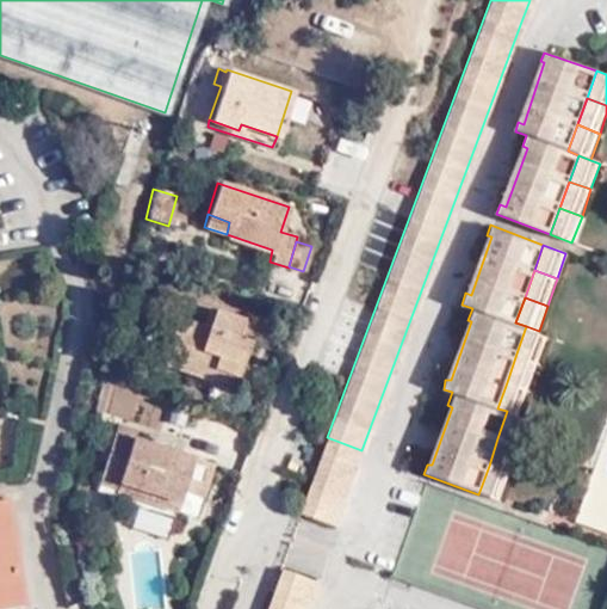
[(211,368),(235,375),(247,342),(253,343),(259,325),(208,307),(202,326),(175,317),(160,364),(209,377),(211,368)]
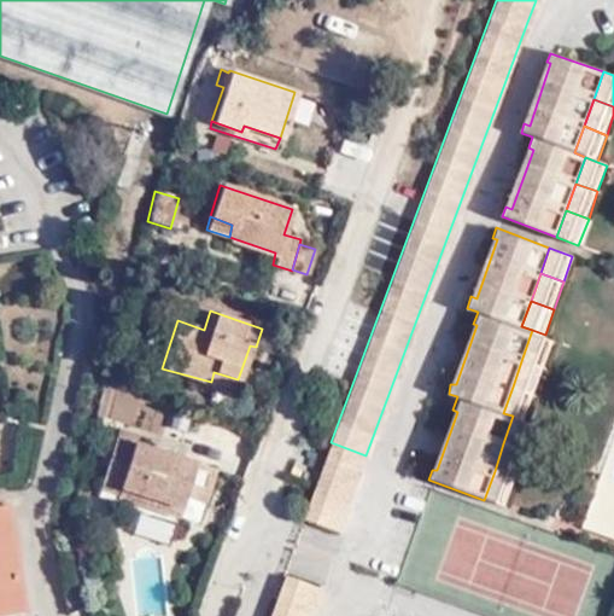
[(545,335),(532,330),(522,358),(545,366),(555,340),(545,335)]
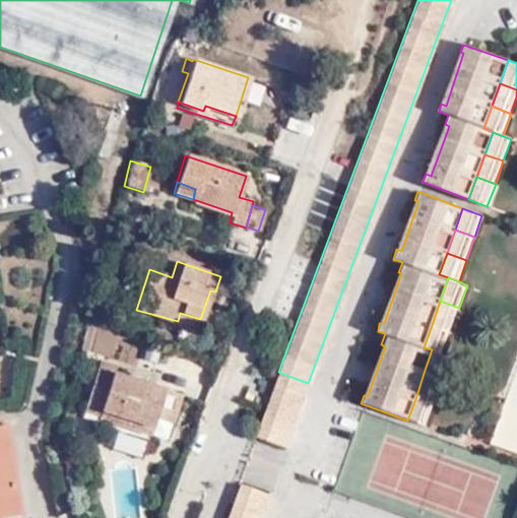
[(451,332),(459,308),(440,301),(432,325),(451,332)]
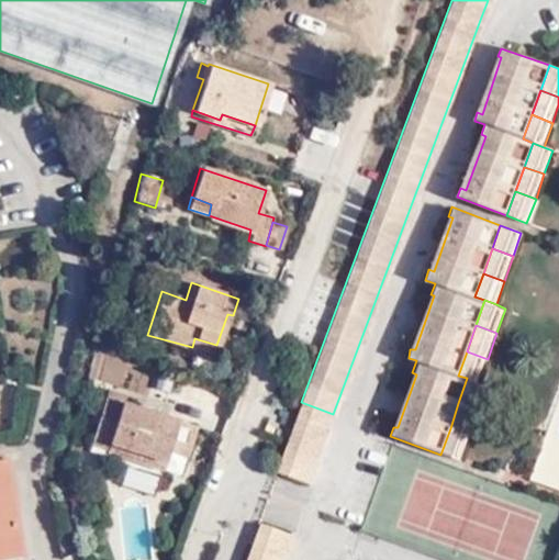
[(214,354),(216,345),(194,338),(192,347),(214,354)]
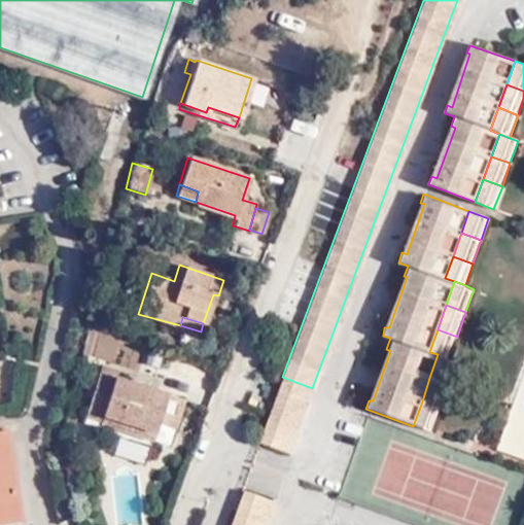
[(449,358),(457,337),(438,329),(429,352),(438,354),(449,358)]
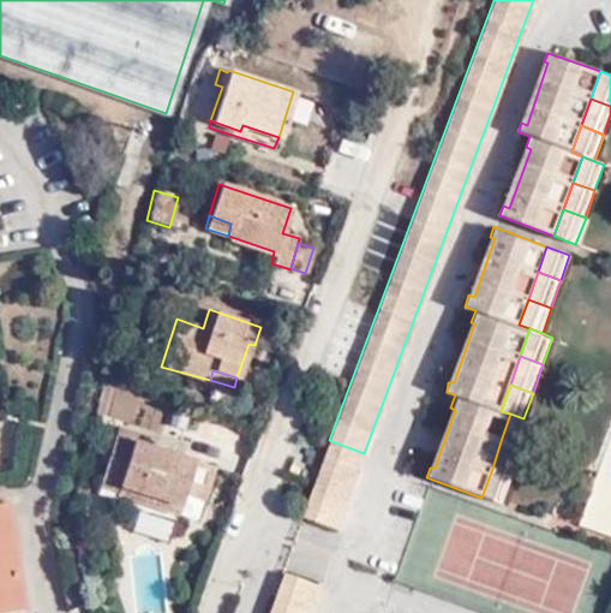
[(501,441),(523,448),(532,423),(523,418),(510,414),(501,441)]
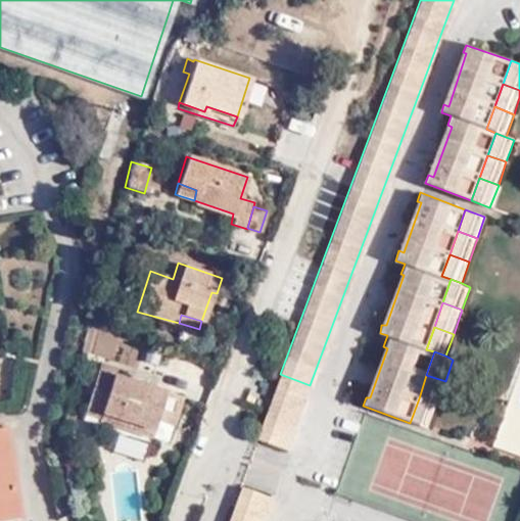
[(100,363),(95,375),(110,380),(112,375),(114,368),(100,363)]
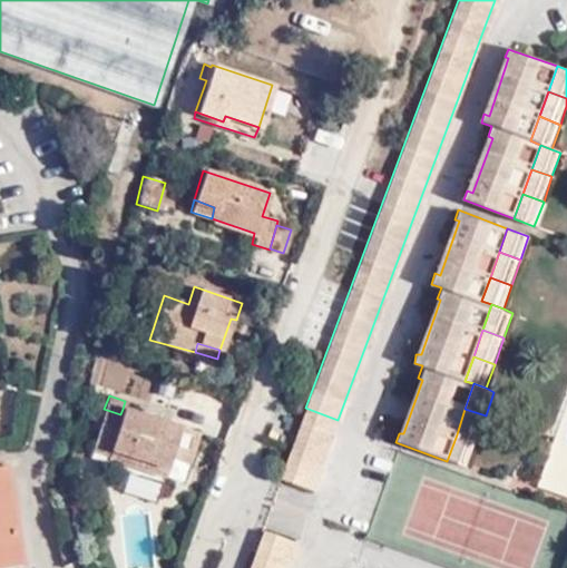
[(100,420),(104,412),(97,408),(94,418),(100,420)]
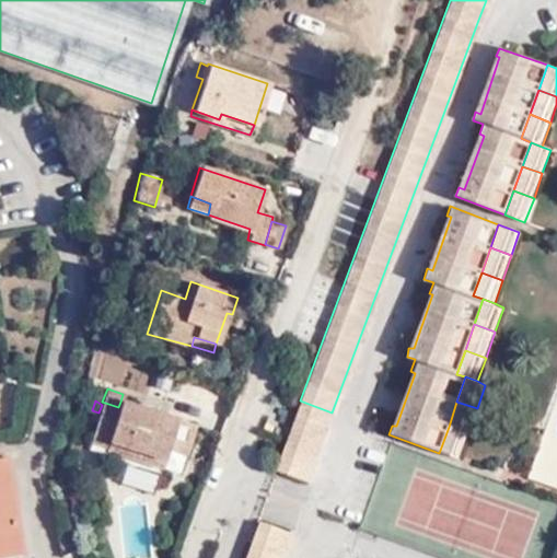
[(300,400),(275,471),(305,481),(332,413),(300,400)]
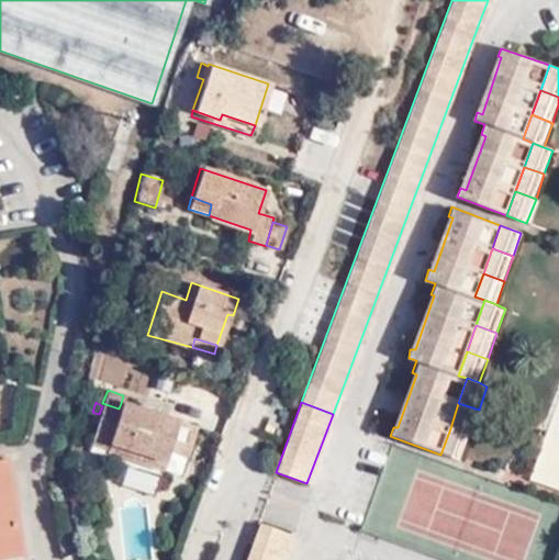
[(119,409),(102,403),(102,406),(99,414),(92,412),(88,425),(93,427),(89,443),(105,448),(107,444),(161,461),(165,451),(183,457),(193,427),(148,412),(146,418),(138,416),(141,410),(121,403),(119,409)]
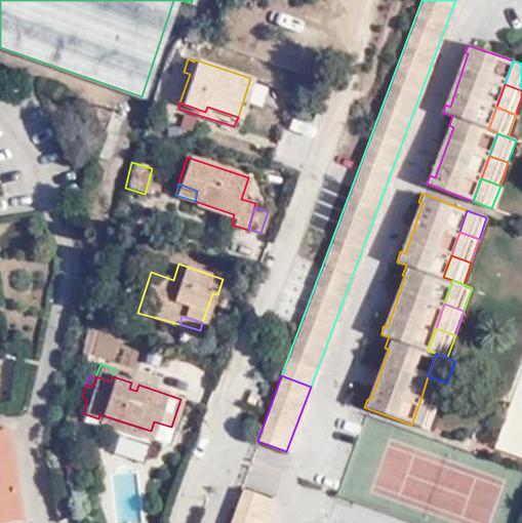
[(420,400),(438,407),(447,383),(428,376),(420,400)]
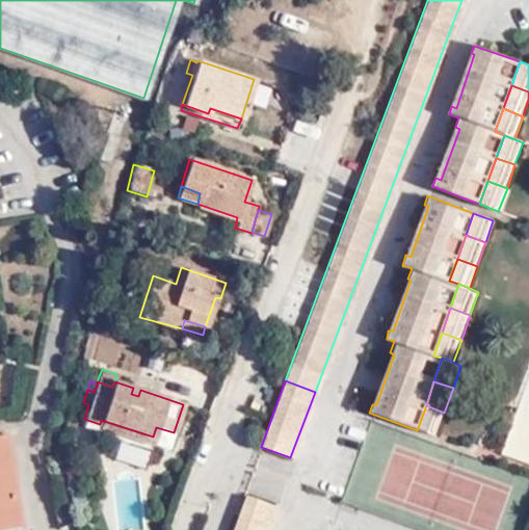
[(140,390),(133,388),(131,394),(138,396),(140,390)]
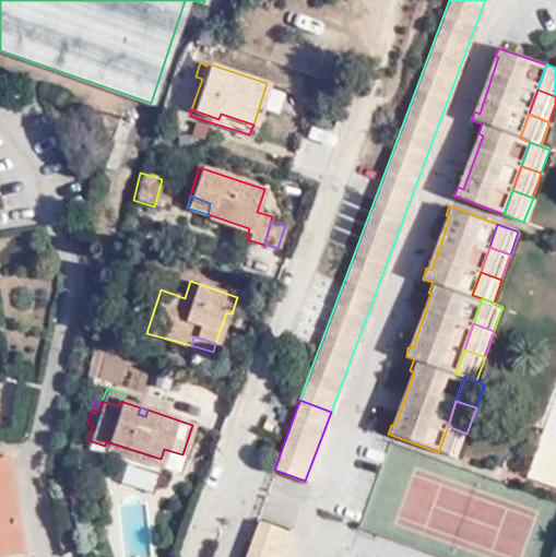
[(448,426),(438,452),(458,459),(466,434),(448,426)]
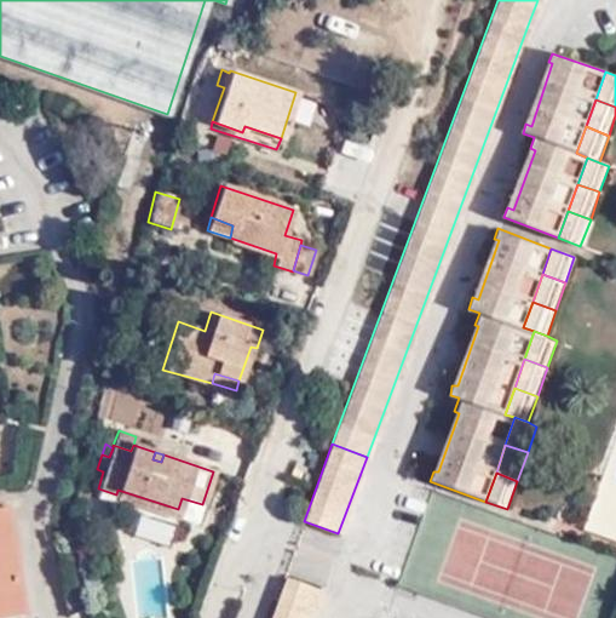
[(117,490),(116,495),(115,499),(176,519),(178,509),(117,490)]
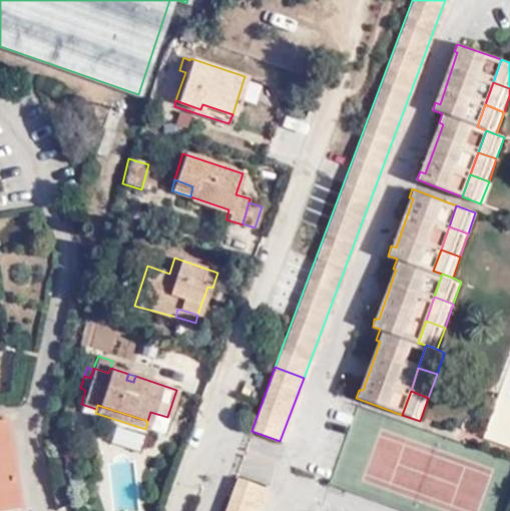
[(509,421),(489,414),(480,437),(509,448),(509,421)]
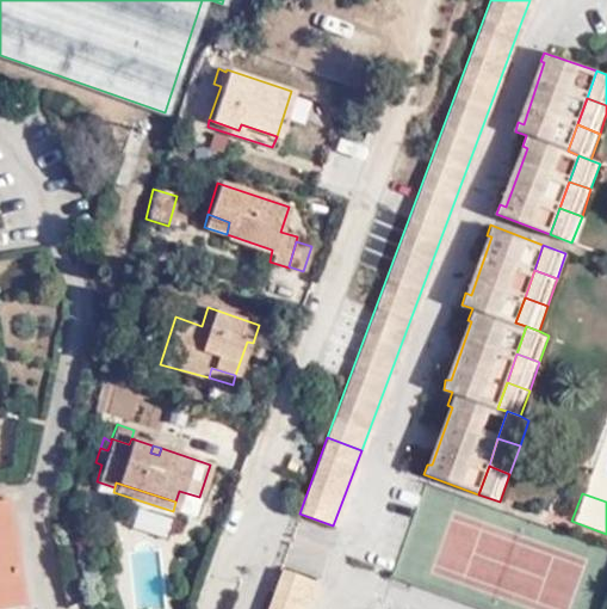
[(0,561),(13,566),(2,494),(0,494),(0,561)]
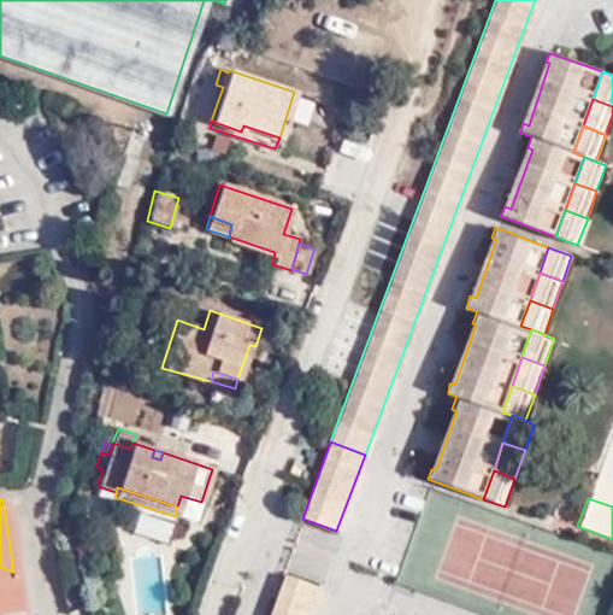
[(19,609),(13,572),(0,567),(0,614),(0,613),(19,609)]
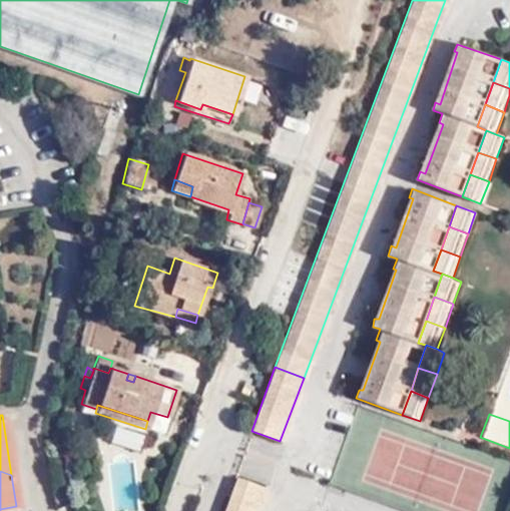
[(232,477),(219,510),(250,510),(260,488),(232,477)]
